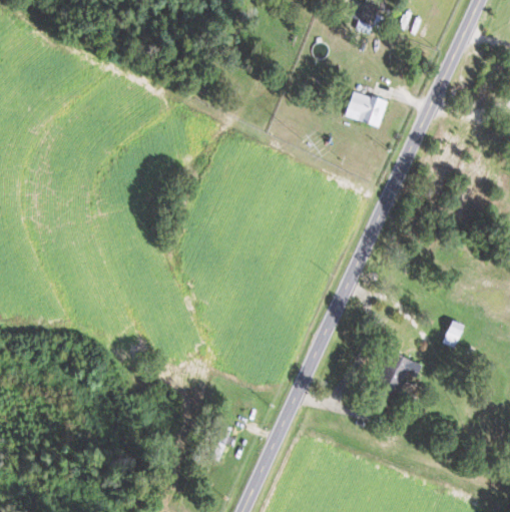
[(379,13),(364,7),(356,30),(371,35),(379,13)]
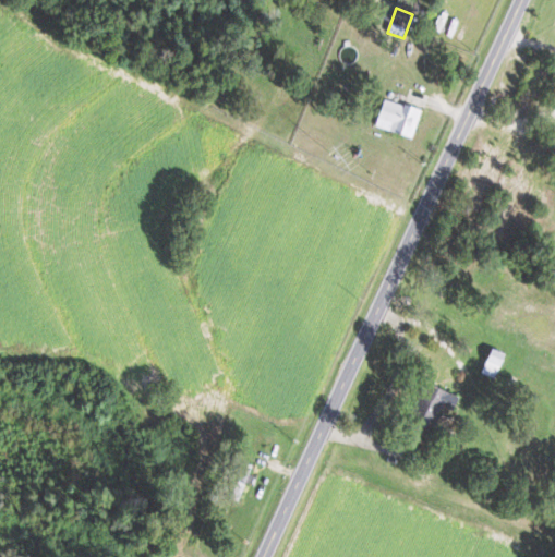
[(421,109),(383,100),(376,129),(415,137),(421,109)]
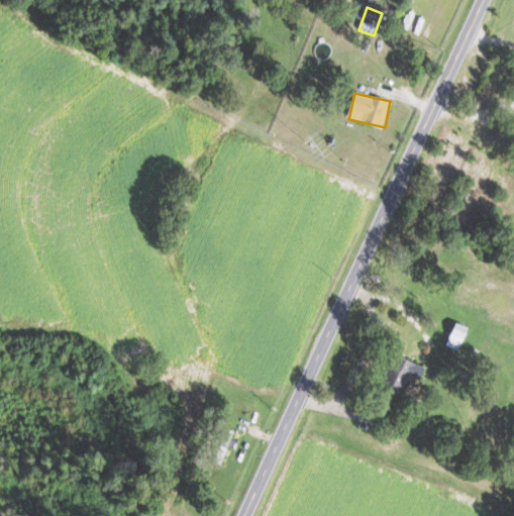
[(467,327),(453,324),(447,347),(460,350),(467,327)]
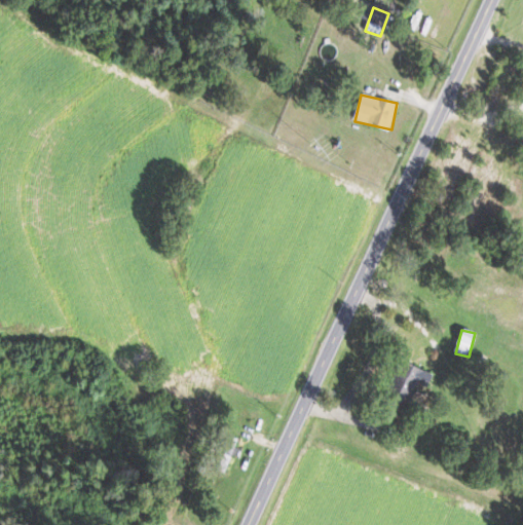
[(432,375),(401,362),(381,405),(404,415),(416,385),(425,389),(432,375)]
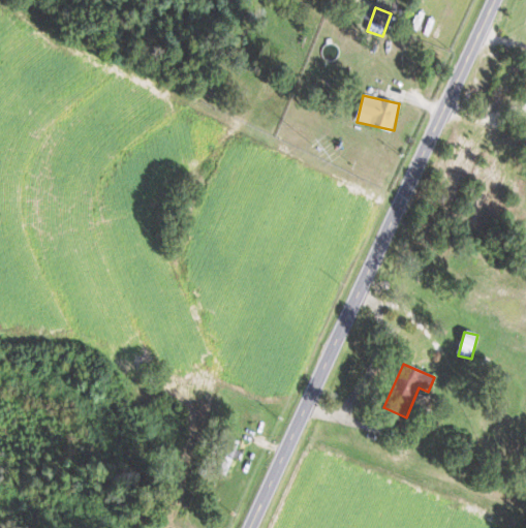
[(242,442),(231,438),(219,474),(230,477),(242,442)]
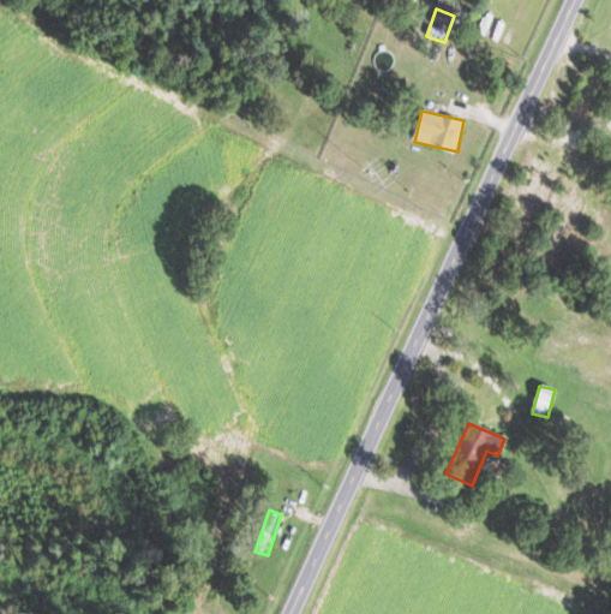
All buildings are outlined.
